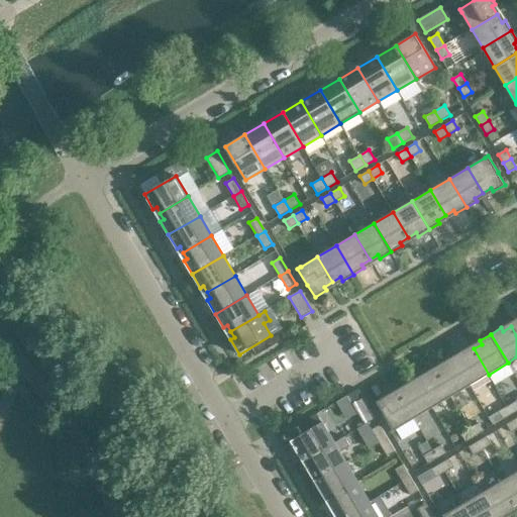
[(268,347),(264,340),(253,346),(257,352),(268,347)]
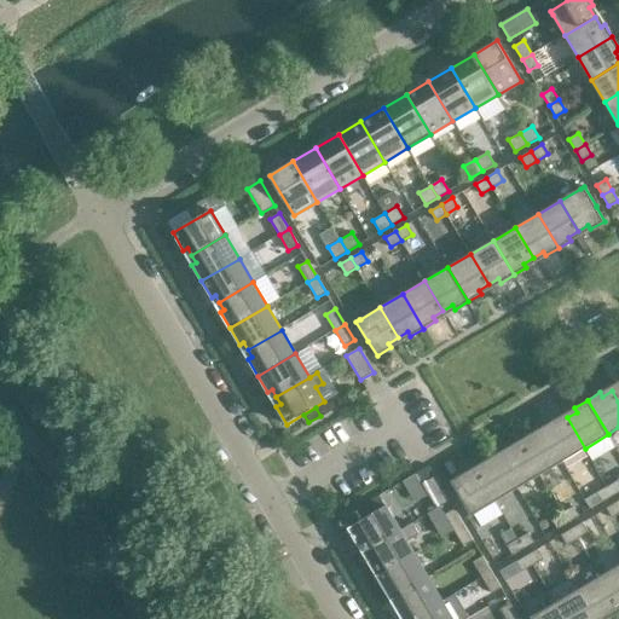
[(585,449),(567,417),(557,423),(555,420),(542,427),(562,462),(585,449)]
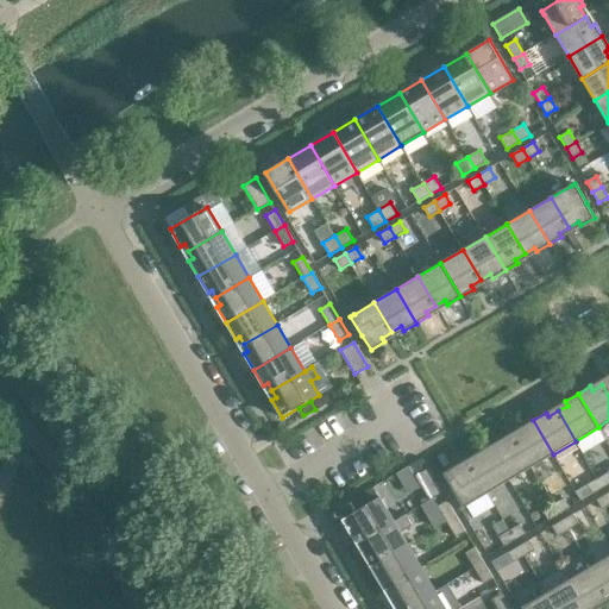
[(553,454),(533,420),(521,427),(523,432),(514,437),(531,468),(553,454)]
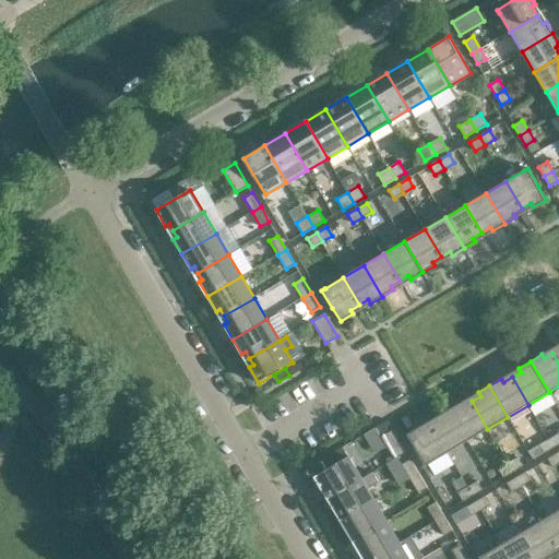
[(487,429),(472,401),(463,406),(460,403),(449,409),(467,441),(487,429)]
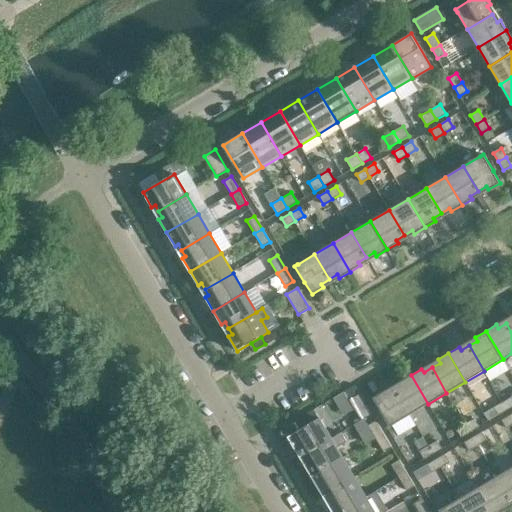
[(428,404),(411,375),(401,381),(403,385),(394,390),(409,415),(428,404)]
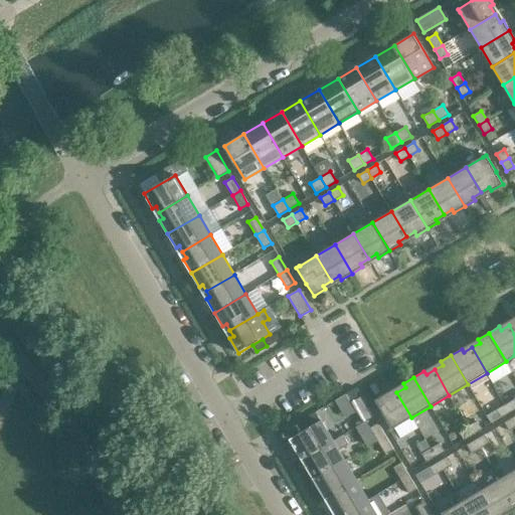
[(411,417),(396,392),(388,396),(386,393),(375,400),(382,412),(392,430),(395,427),(395,426),(411,417)]
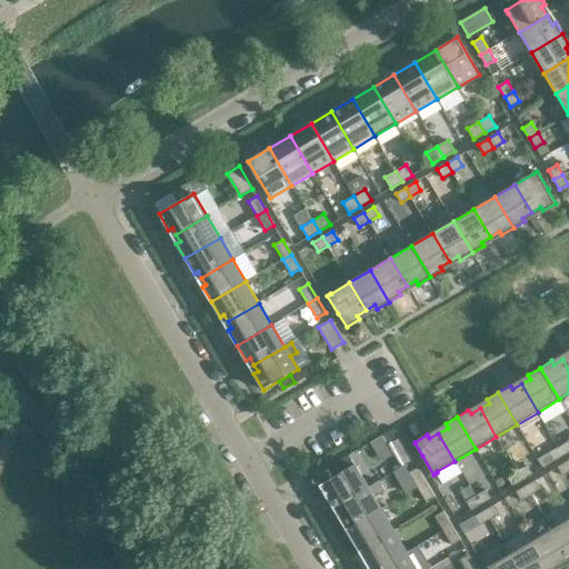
[(382,436),(370,442),(381,461),(393,455),(388,445),(382,436)]
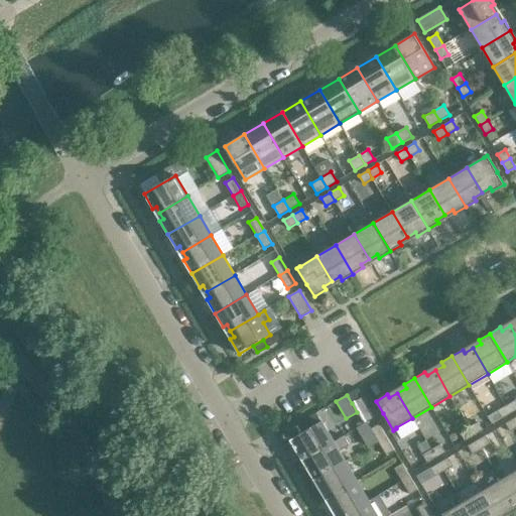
[(375,417),(363,397),(352,403),(357,412),(364,423),(375,417)]
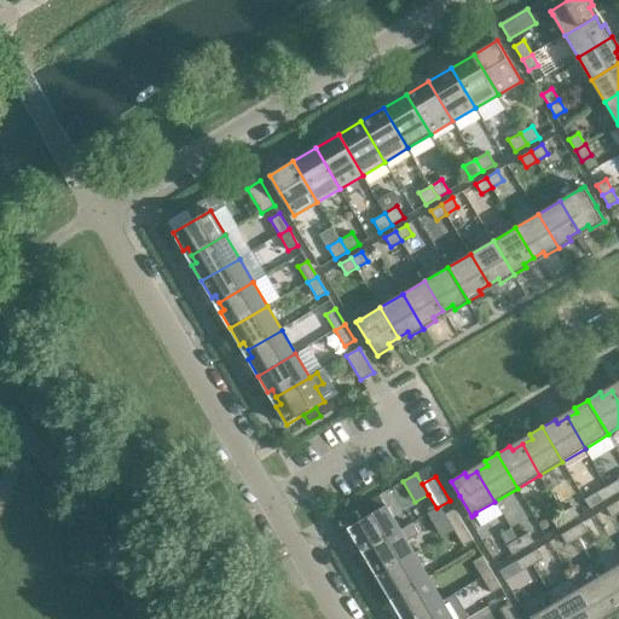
[(618,481),(618,480),(607,486),(613,496),(618,491),(618,481)]
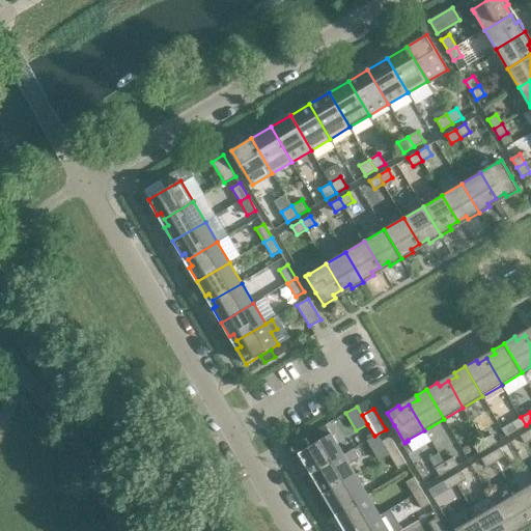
[(526,425),(521,417),(511,422),(516,430),(526,425)]
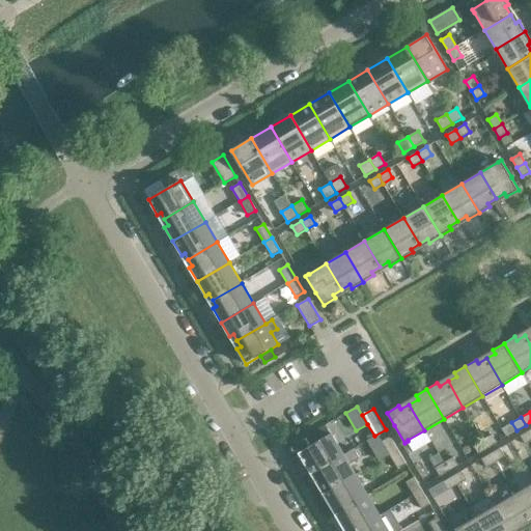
[(331,434),(326,425),(308,436),(313,444),(331,434)]
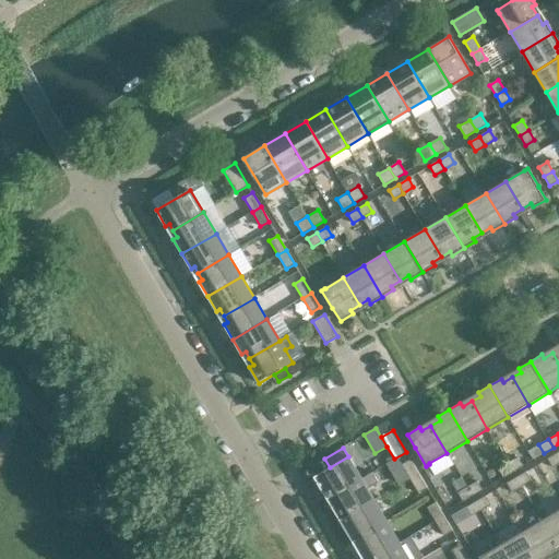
[(558,463),(558,455),(558,453),(548,459),(552,467),(558,463)]
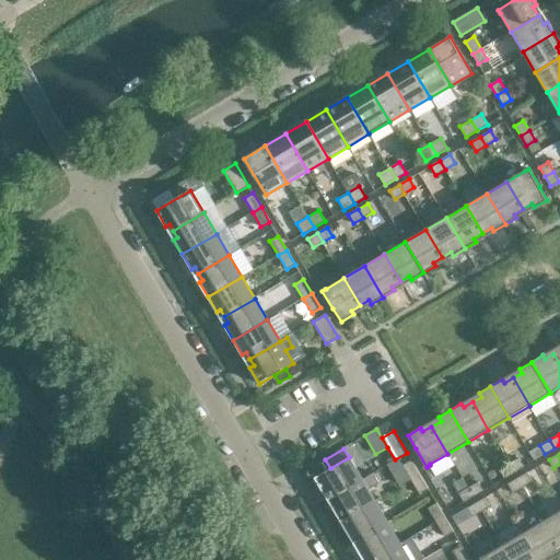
[(328,491),(331,498),(362,479),(349,457),(330,468),(314,477),(324,493),(328,491)]
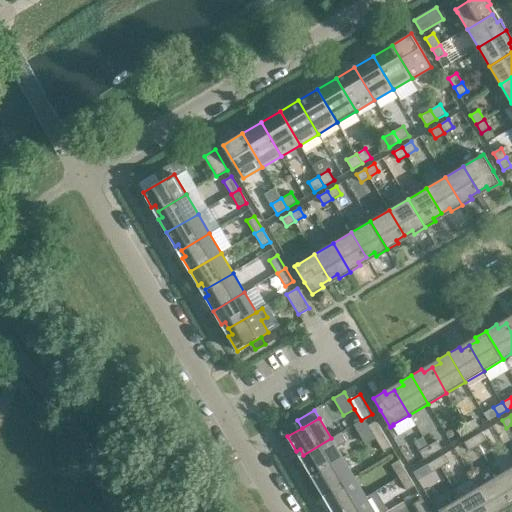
[(474,419),(465,424),(470,432),(479,427),(474,419)]
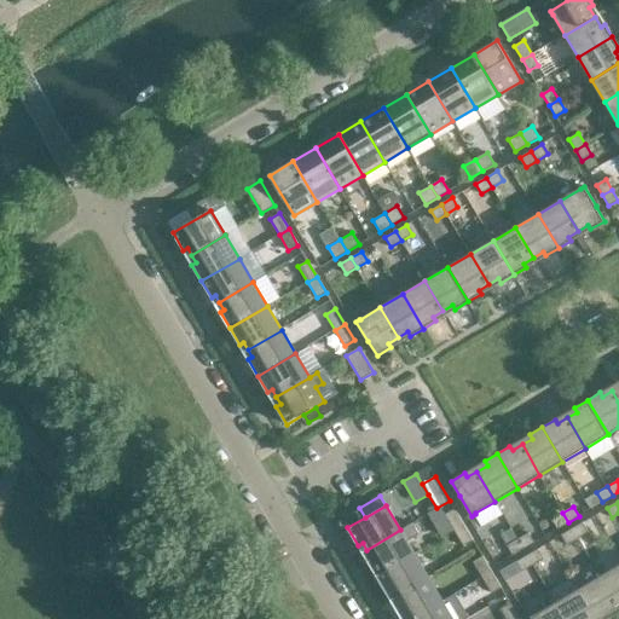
[(463,525),(455,509),(445,514),(453,530),(463,525)]
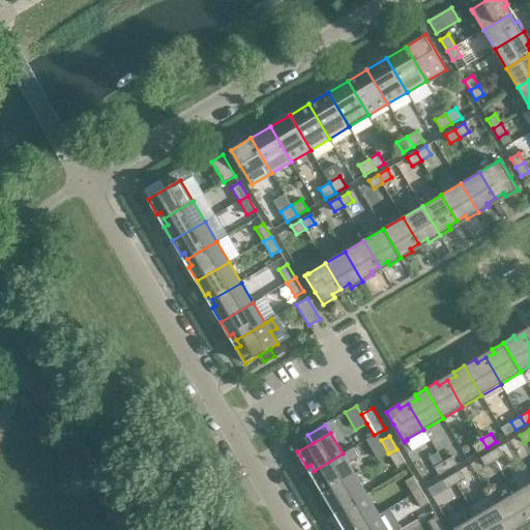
[(487,447),(481,439),(472,444),(477,452),(487,447)]
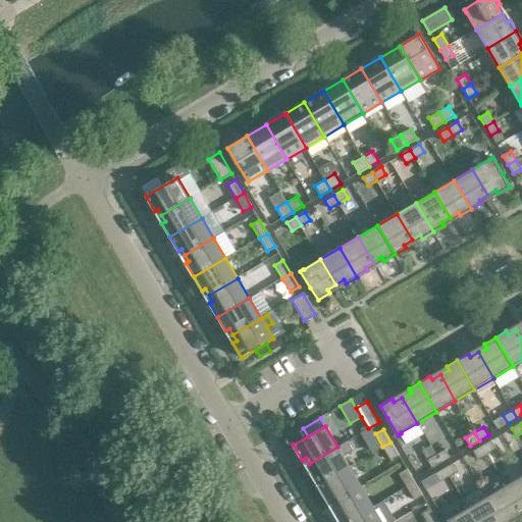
[(348,440),(337,447),(309,464),(313,470),(309,472),(317,485),(350,467),(344,457),(354,451),(348,440)]
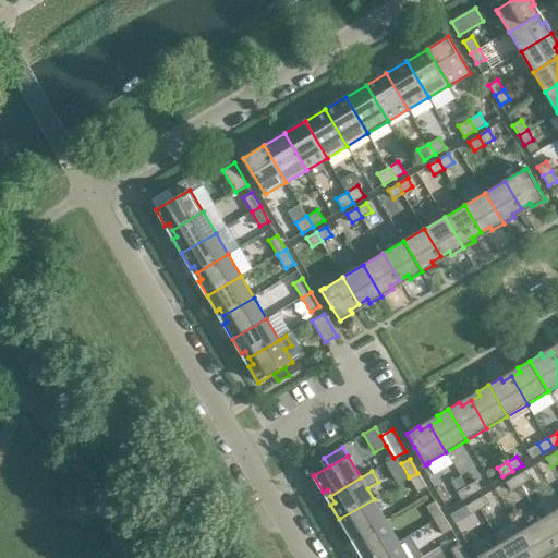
[(531,480),(525,471),(516,476),(521,485),(531,480)]
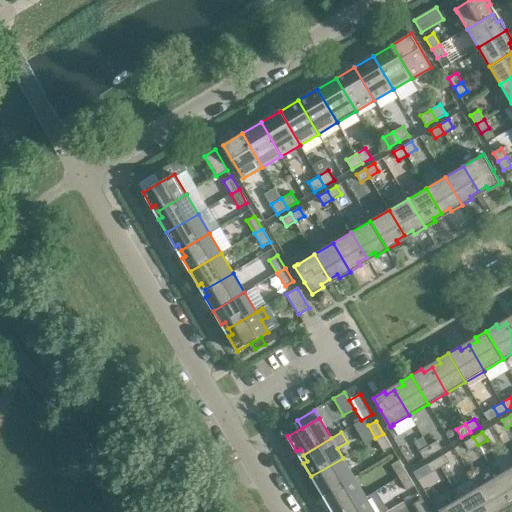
[(391,447),(383,434),(375,438),(383,451),(391,447)]
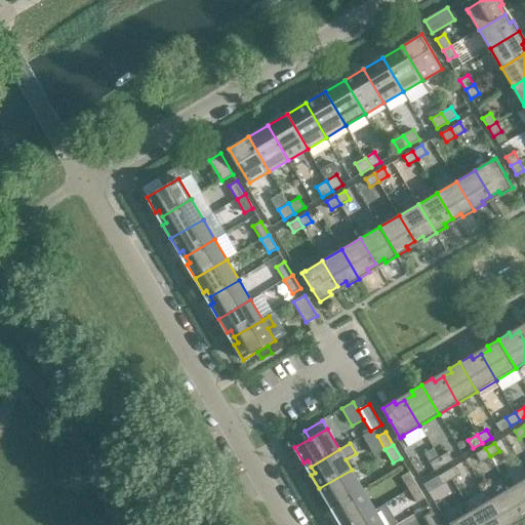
[(490,456),(485,448),(476,453),(481,461),(490,456)]
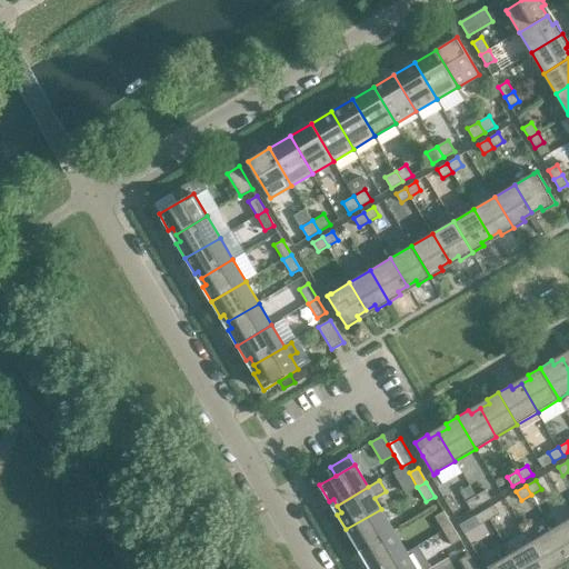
[(486,490),(476,496),(481,505),(491,499),(486,490)]
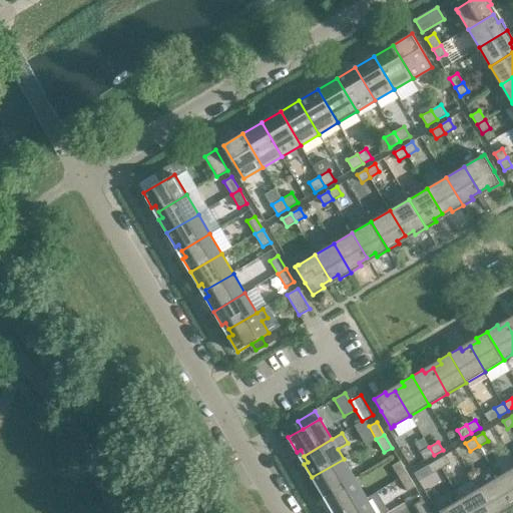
[(434,455),(429,447),(420,452),(425,460),(434,455)]
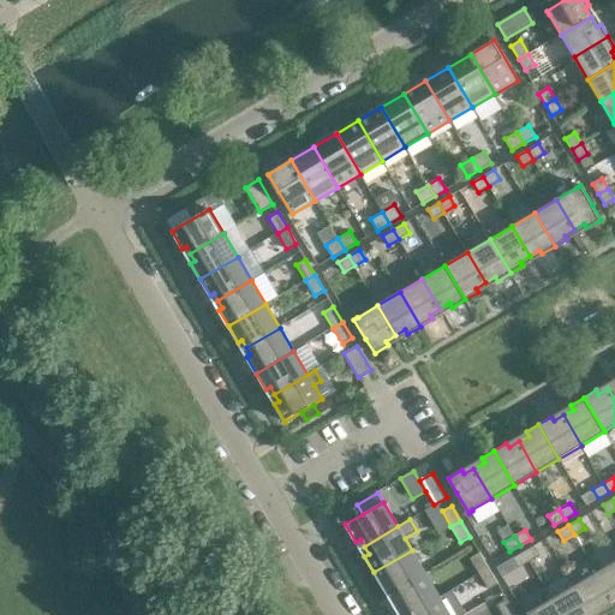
[(539,555),(535,545),(524,551),(529,561),(539,555)]
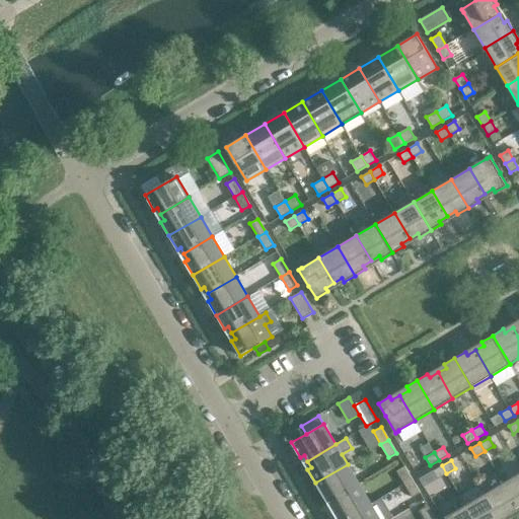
[(359,485),(348,464),(315,483),(323,497),(327,495),(330,501),(359,485)]
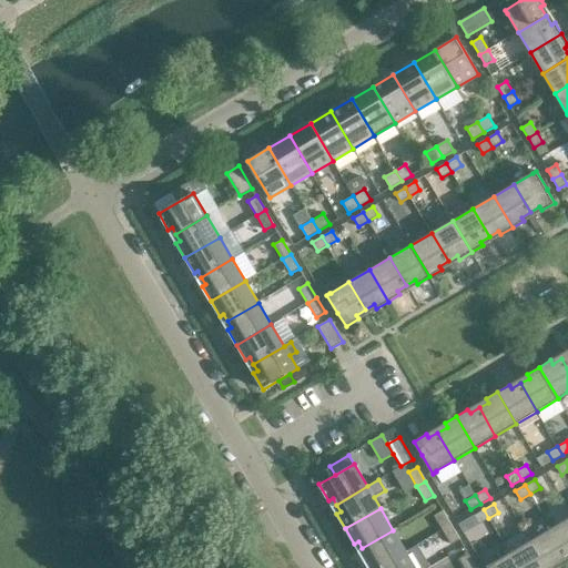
[(488,518),(484,509),(474,515),(479,524),(488,518)]
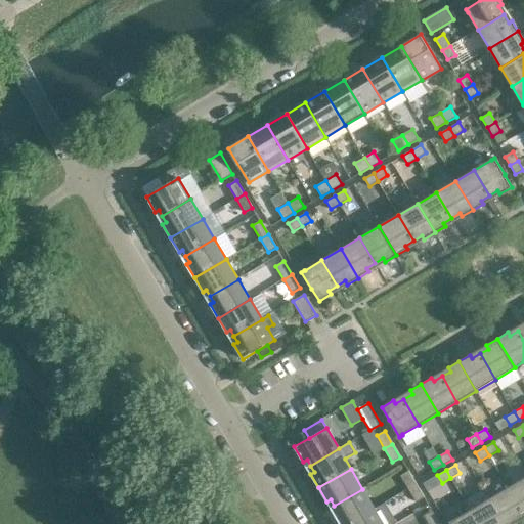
[(417,484),(408,471),(400,476),(408,489),(417,484)]
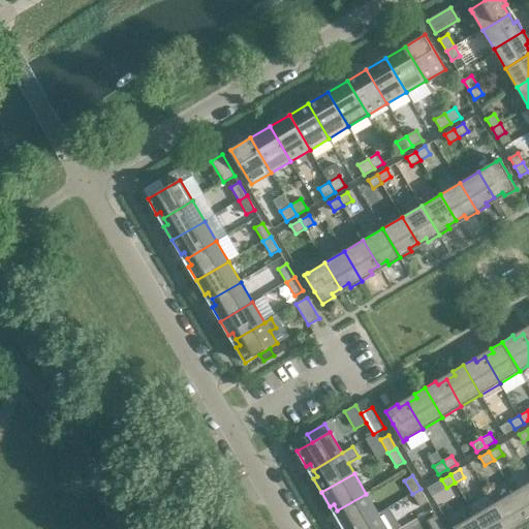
[(528,483),(512,493),(528,519),(528,518),(528,483)]
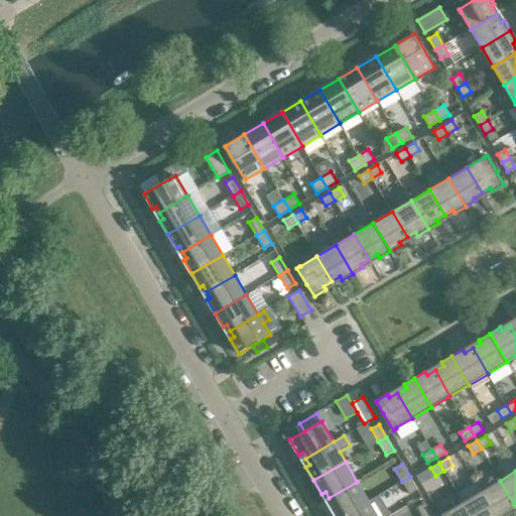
[(417,490),(410,477),(402,482),(409,495),(417,490)]
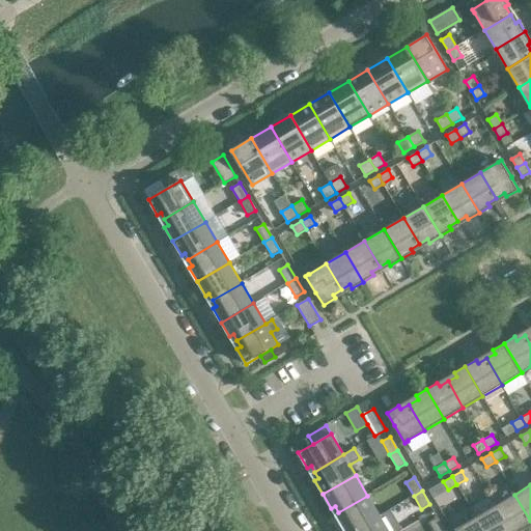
[(530,521),(514,495),(496,506),(510,530),(520,530),(524,529),(522,525),(530,521)]
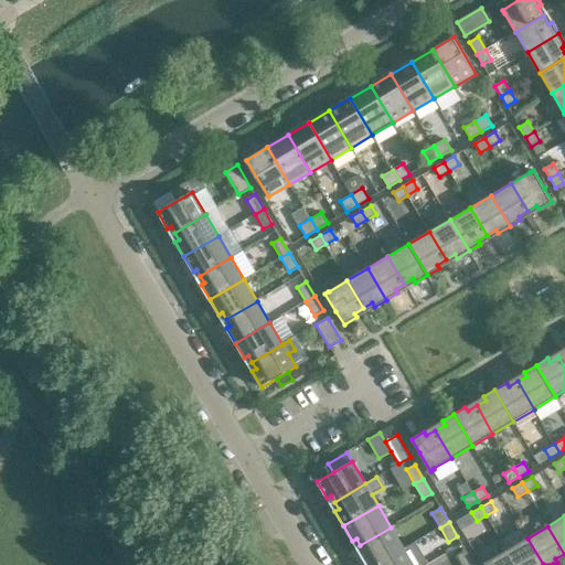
[(375,564),(404,548),(391,528),(360,545),(364,552),(360,554),(366,564),(375,564)]
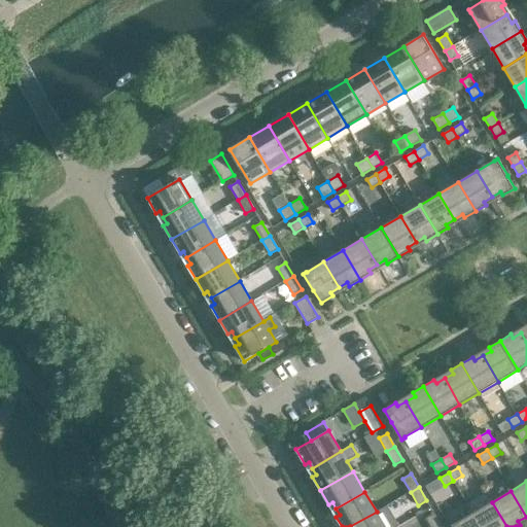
[(506,526),(492,502),(472,514),(481,526),(506,526)]
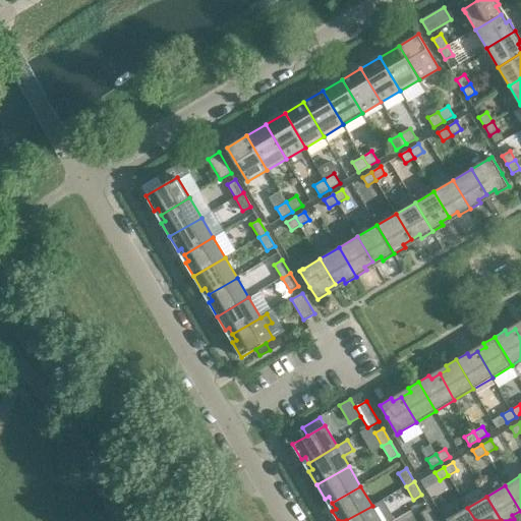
[(381,520),(372,506),(346,520),(381,520)]
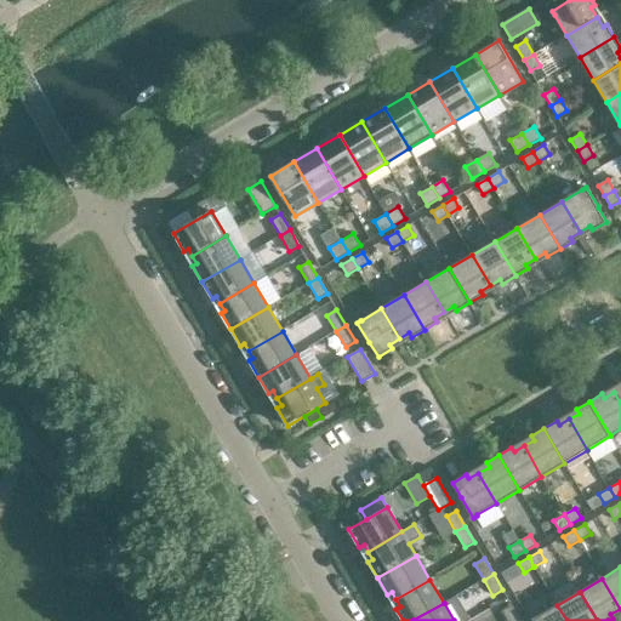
[(520,620),(512,605),(502,611),(508,620),(520,620)]
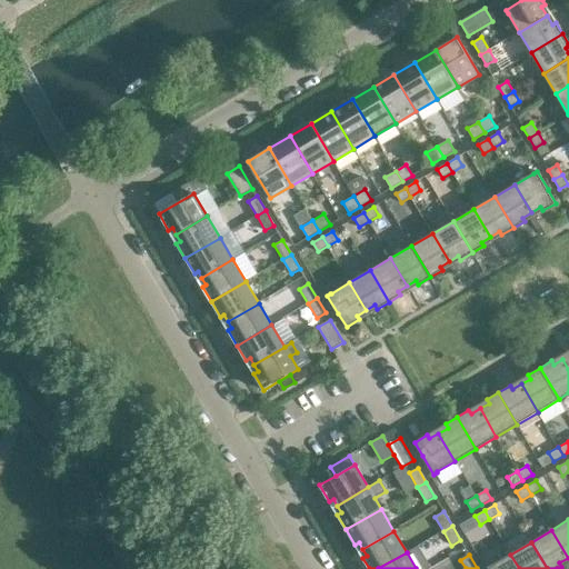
[(519,568),(510,555),(492,565),(491,565),(488,567),(489,568),(519,568)]
